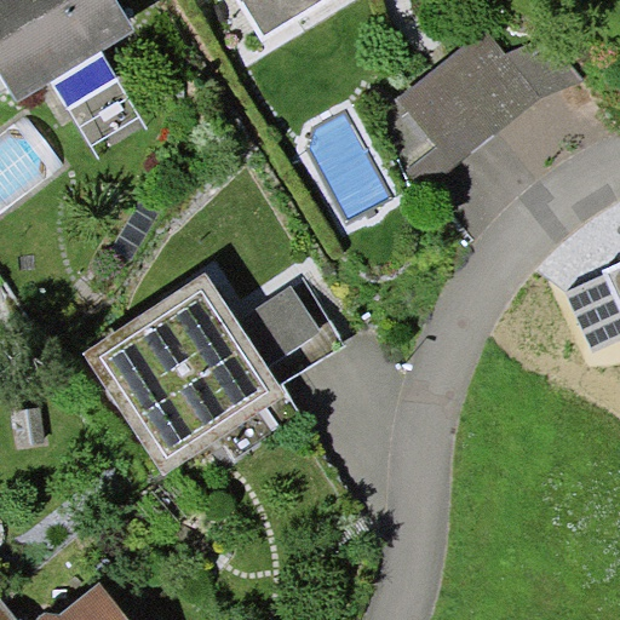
[(0,0),(0,73),(17,102),(135,32),(115,0),(0,0)]
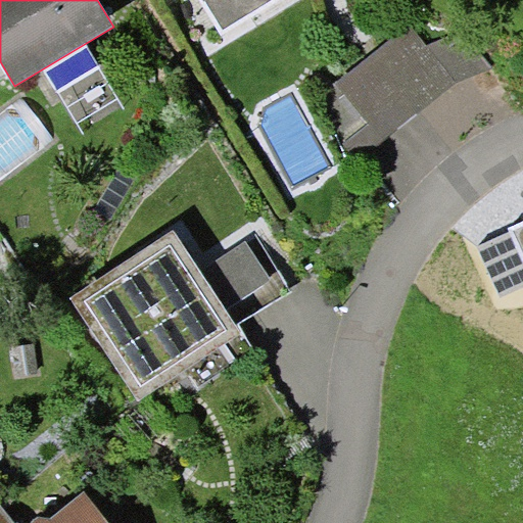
[(202,0),(201,1),(222,33),(276,0),(202,0)]
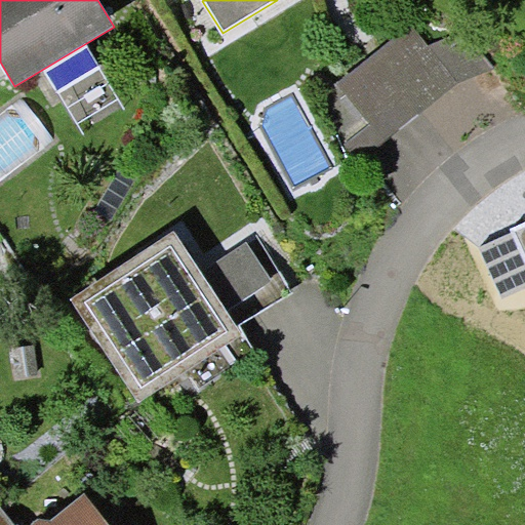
[(460,84),(495,69),(467,31),(430,47),(411,28),(316,104),(353,157),(369,157),(460,84)]
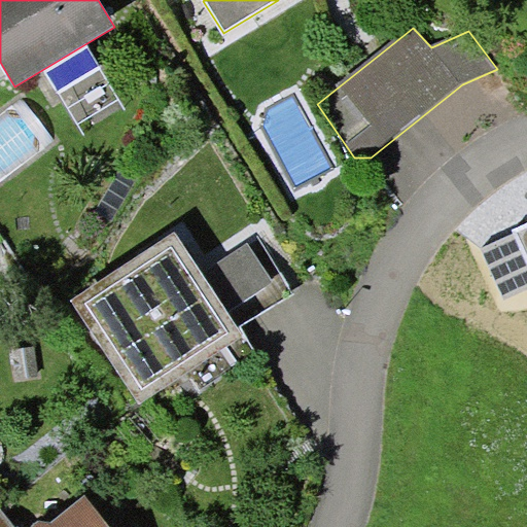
[(526,223),(514,230),(515,233),(526,258),(526,223)]
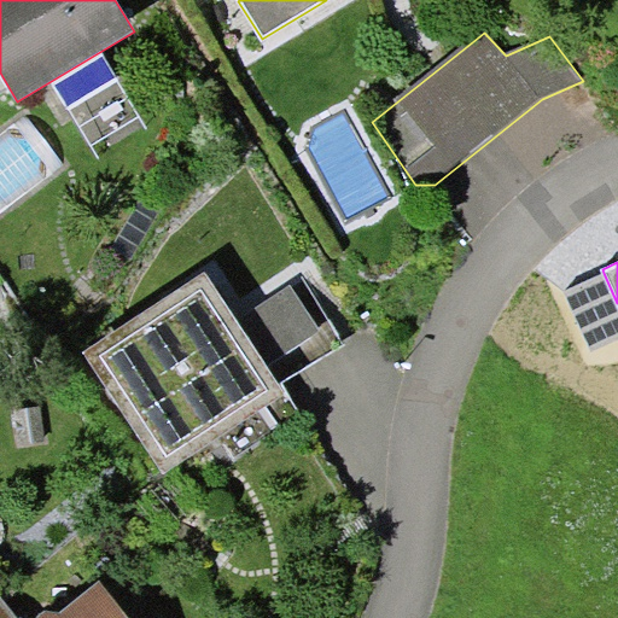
[(238,320),(204,269),(82,351),(163,472),(286,390),(280,384),(238,320)]
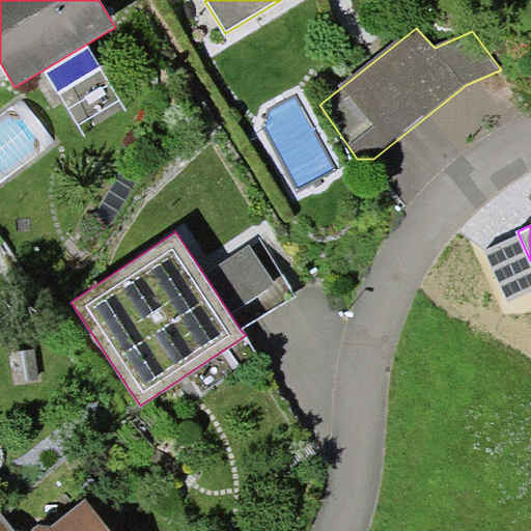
[(506,302),(530,290),(530,260),(519,234),(483,250),(506,302)]
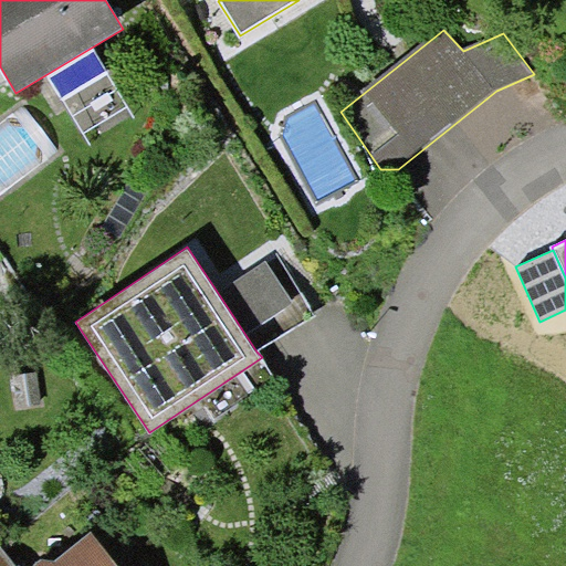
[(218,293),(257,352),(317,312),(279,253),(218,293)]
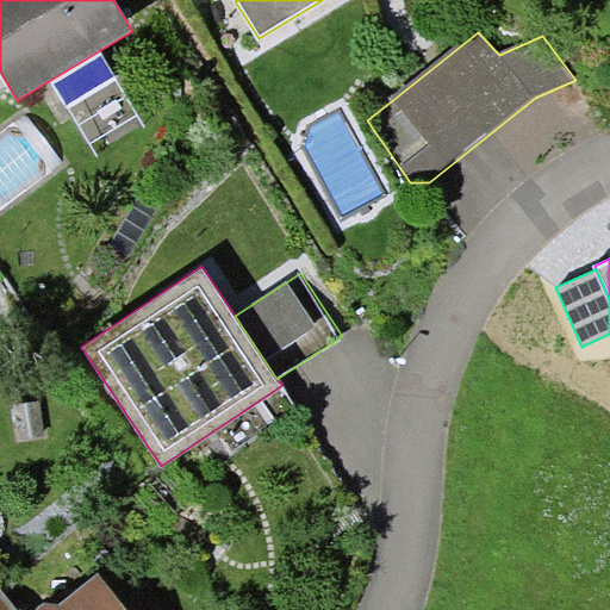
[(128,609),(98,571),(60,604),(45,602),(37,607),(36,609),(128,609)]
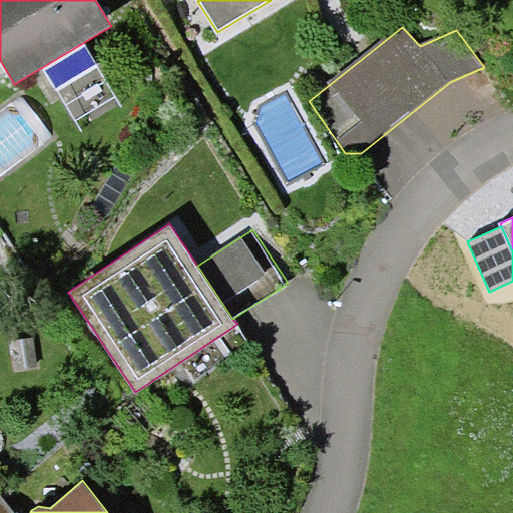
[(14,512),(0,493),(0,512),(14,512)]
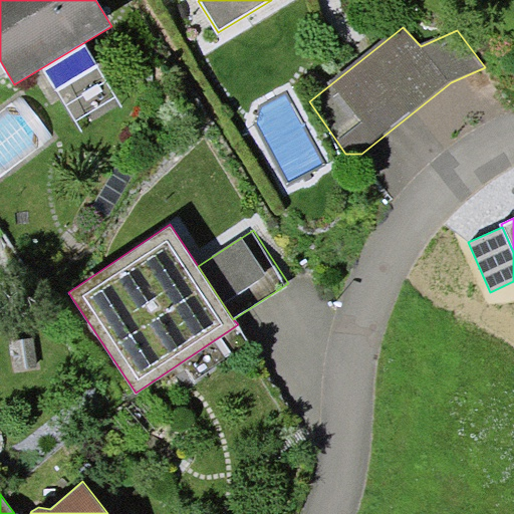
All buildings are outlined.
